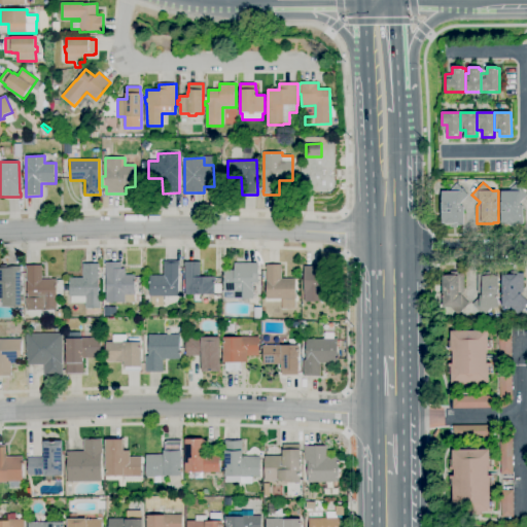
[(523,208),(523,225),(501,225),(501,191),(511,191),(518,183),(526,192),(526,195),(519,204),(523,208)]
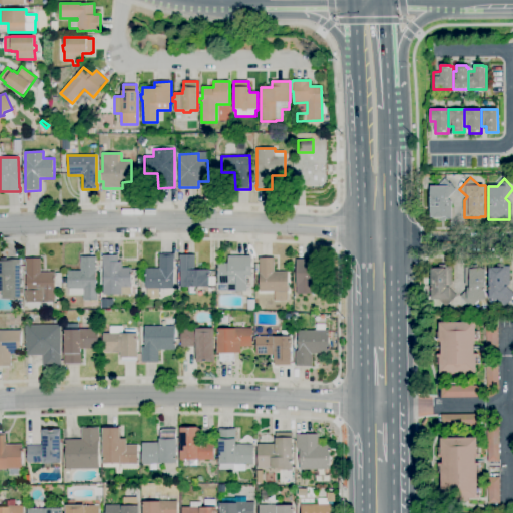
[(437,186),(444,179),(456,190),(448,198),(451,201),(451,217),(430,217),(430,186),(437,186)]
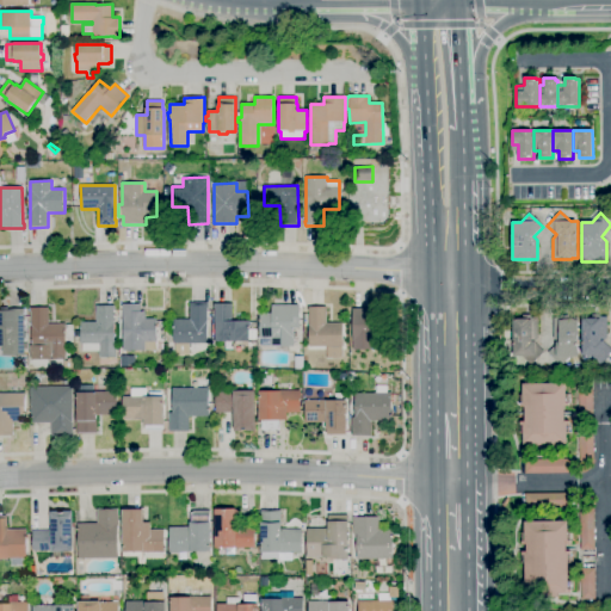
[(190,356),(176,356),(176,344),(173,344),(173,320),(190,320),(190,303),(209,303),(209,308),(208,308),(208,344),(190,344),(190,356)]
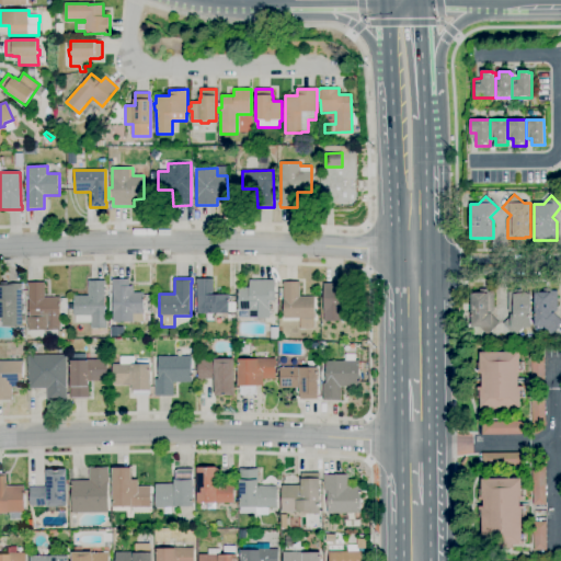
[(134,322),(113,322),(113,284),(112,284),(112,279),(129,279),(129,286),(134,286),(134,293),(145,293),(145,313),(144,313),(144,322),(134,322)]
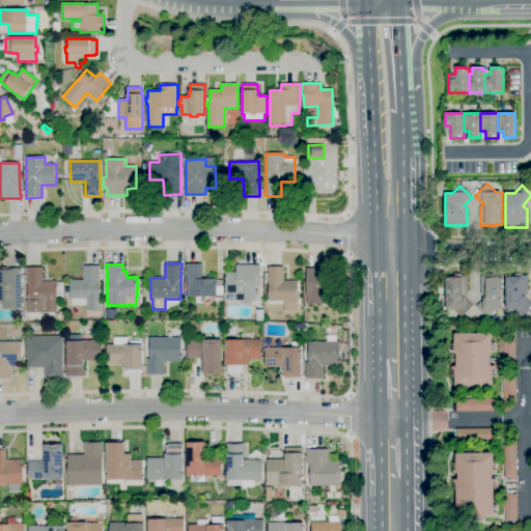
[(223,296),(217,296),(217,297),(187,297),(187,268),(186,268),(186,264),(201,264),(202,279),(217,279),(217,286),(223,286),(223,296)]
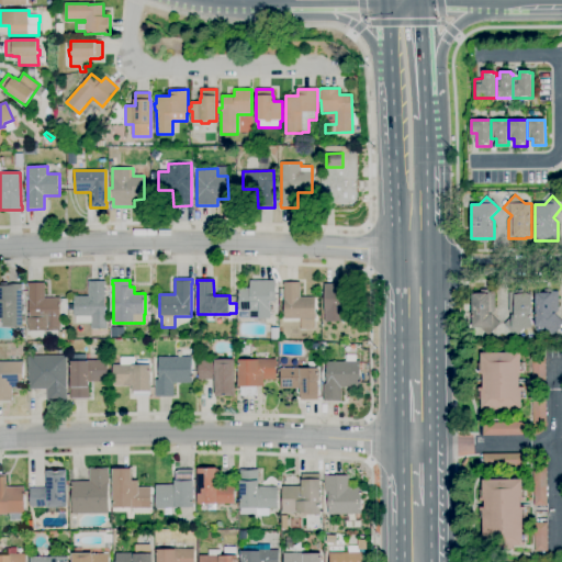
[(92,329),(92,323),(77,323),(76,316),(75,316),(74,298),(89,296),(89,281),(105,281),(107,285),(104,285),(105,314),(108,314),(108,329),(92,329)]
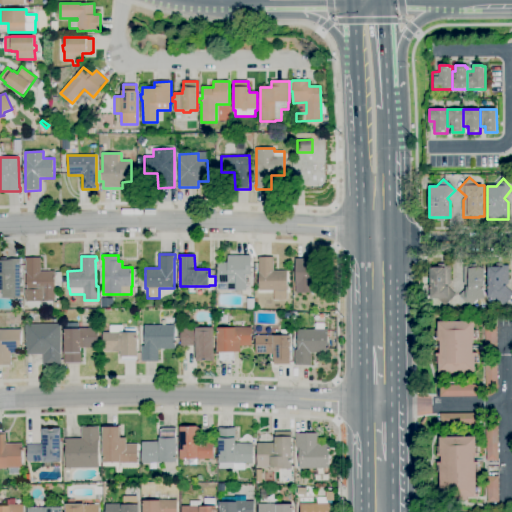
[(227,291),(227,284),(218,284),(218,263),(228,263),(228,256),(251,256),(252,275),(246,275),(246,291),(227,291)]
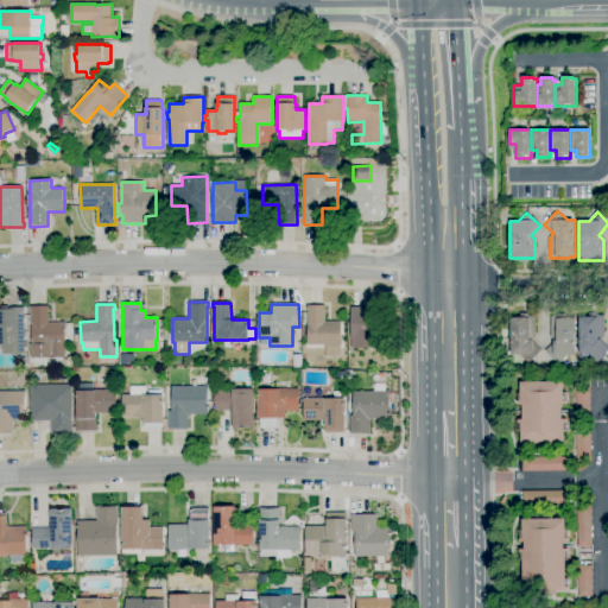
[(341,356),(325,358),(325,346),(308,346),(308,310),(306,310),(306,306),(324,305),(324,322),(341,322),(342,344),(341,344),(341,356)]
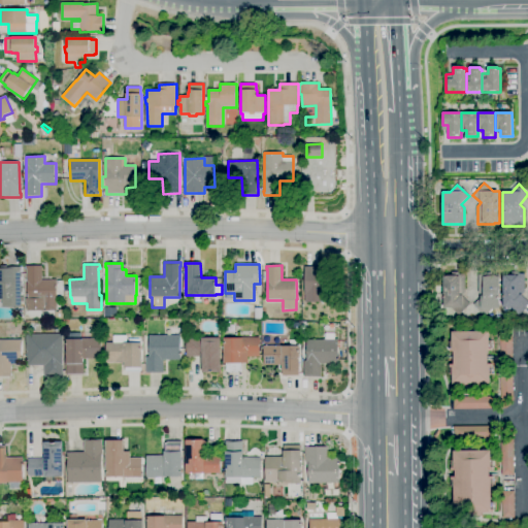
[(27,311),(26,298),(28,298),(27,269),(27,266),(42,266),(42,281),(57,281),(57,282),(63,282),(63,295),(57,295),(57,310),(27,311)]
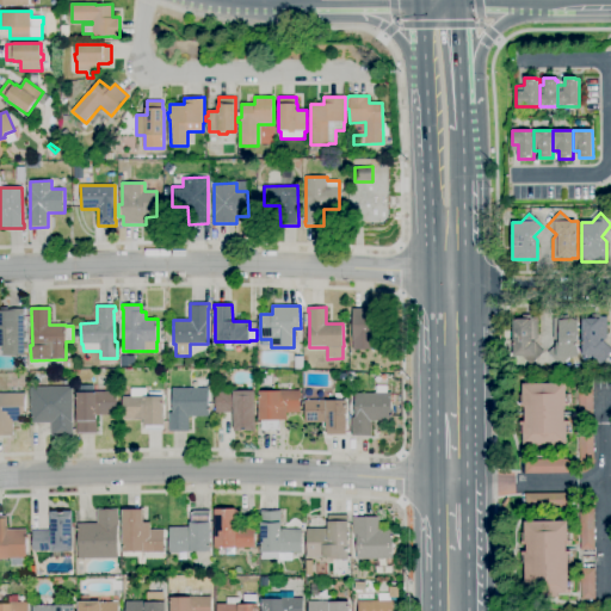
[(353,350),(352,309),(375,308),(375,316),(387,316),(387,341),(376,341),(376,350),(353,350)]
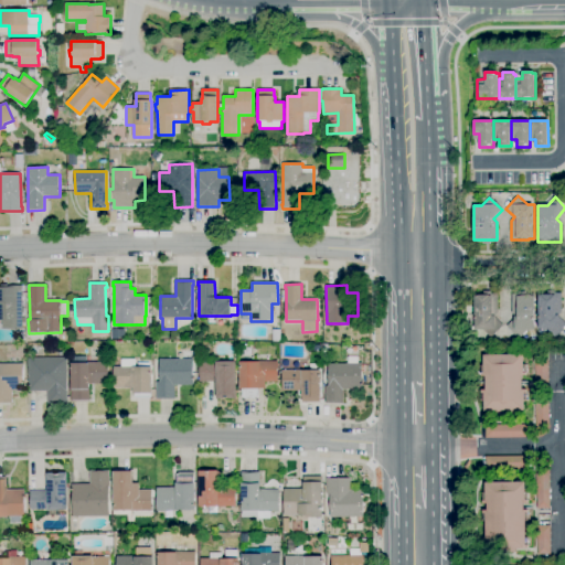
[(2,329),(1,320),(0,320),(0,288),(9,288),(9,286),(23,286),(23,289),(22,289),(23,329),(2,329)]
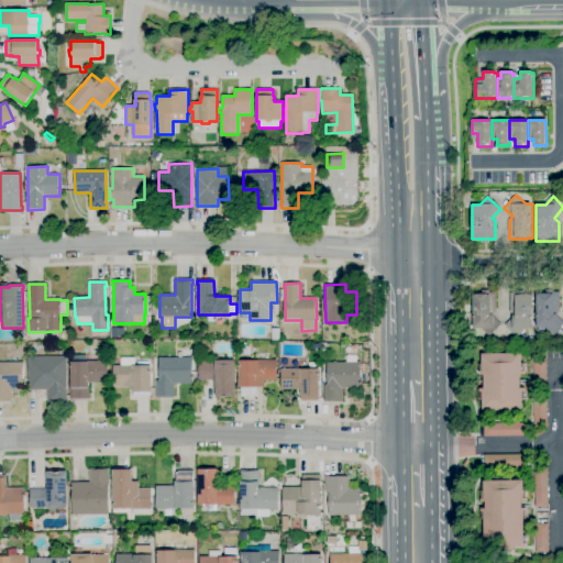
[(559,312),(556,315),(562,321),(562,326),(553,337),(544,329),(537,329),(537,295),(541,295),(541,291),(559,291),(559,312)]
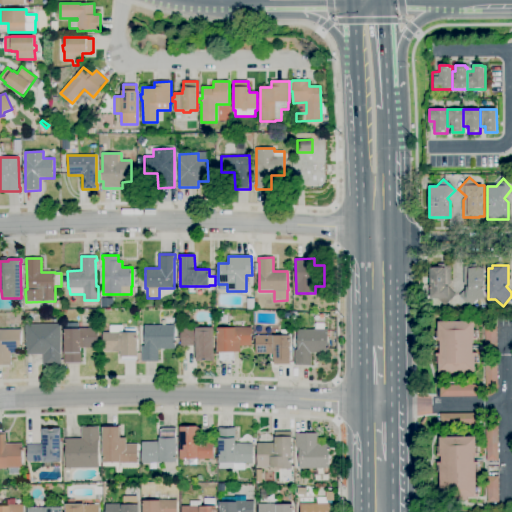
[(449,288),(456,295),(445,307),(437,299),(430,299),(430,268),(433,268),(433,267),(443,267),(443,268),(447,268),(447,286),(449,286),(449,288)]
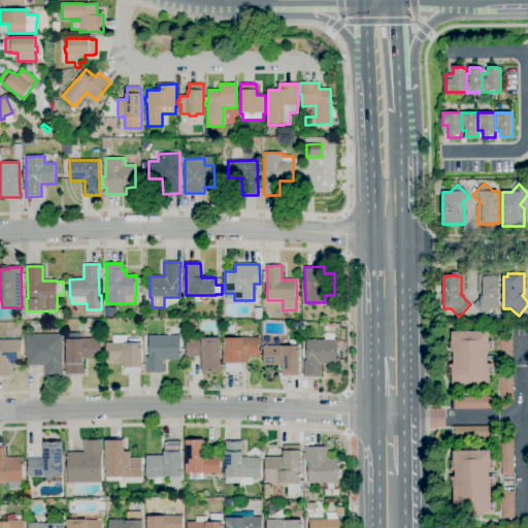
[(493,308),(485,317),(473,305),(482,296),(479,294),(479,275),(492,275),(492,276),(500,276),(500,308),(493,308)]
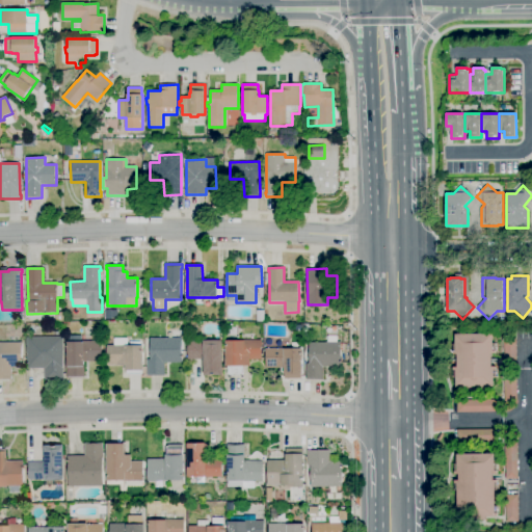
[(482,390),(468,390),(468,387),(456,387),(455,370),(453,370),(453,367),(457,367),(457,355),(452,355),(452,352),(455,352),(455,335),(494,334),(494,351),(496,351),(496,354),(491,354),(491,367),(497,367),(497,370),(494,370),(494,387),(482,387),(482,390)]
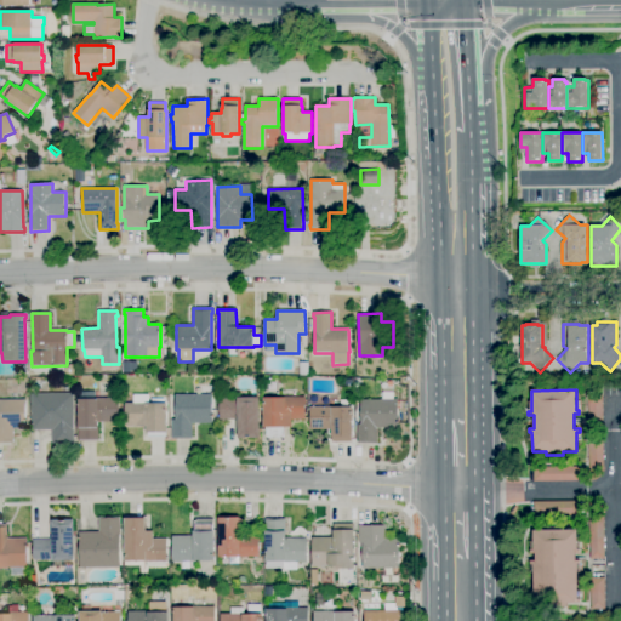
[(98,442),(79,442),(79,429),(78,429),(78,392),(95,392),(95,398),(119,398),(119,422),(98,422),(98,428),(98,442)]
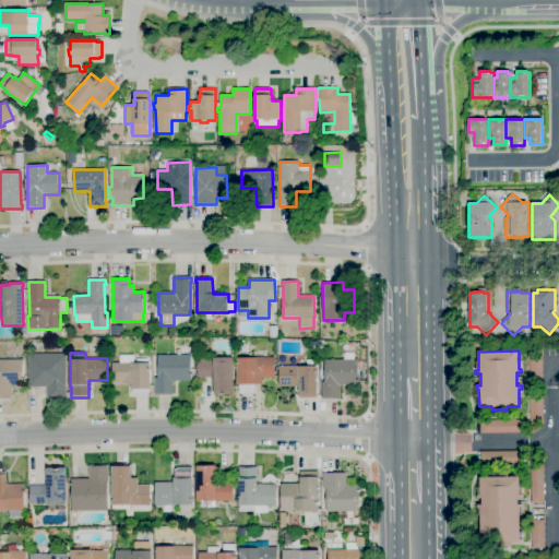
[(67,400),(47,400),(47,388),(28,388),(28,355),(66,354),(67,400)]
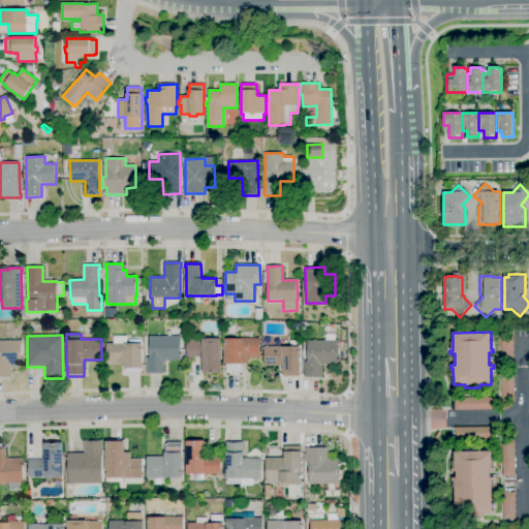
[(305,377),(304,362),(308,362),(308,341),(327,341),(325,335),(335,335),(336,340),(339,340),(339,365),(321,365),(321,377),(305,377)]
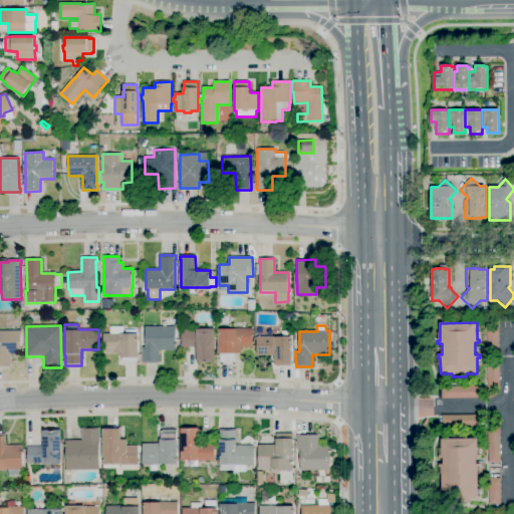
[(143,363),(142,347),(146,347),(145,327),(176,326),(176,350),(159,351),(159,363),(143,363)]
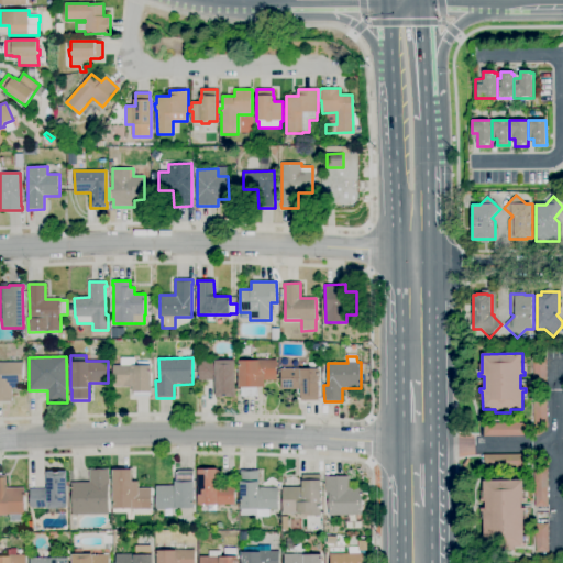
[(134,397),(134,393),(133,393),(133,386),(114,387),(113,378),(111,378),(111,373),(113,373),(113,366),(121,366),(121,359),(135,359),(135,366),(138,366),(138,362),(148,362),(150,366),(152,366),(152,393),(150,393),(150,397),(134,397)]
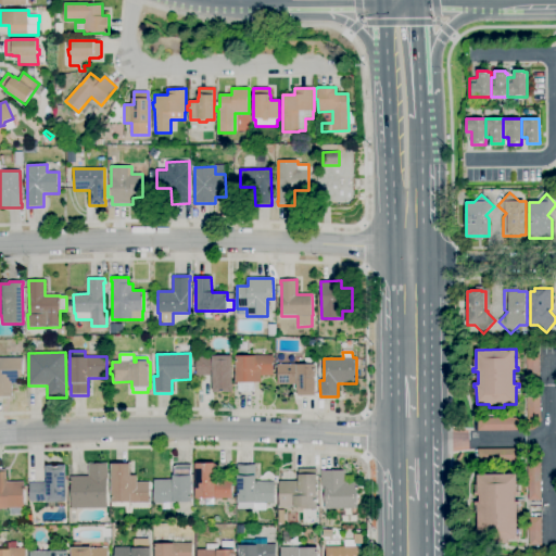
[(232,392),(213,392),(213,382),(211,382),(211,376),(196,376),(196,357),(200,357),(200,354),(203,354),(203,357),(213,357),(213,356),(232,356),(232,392)]
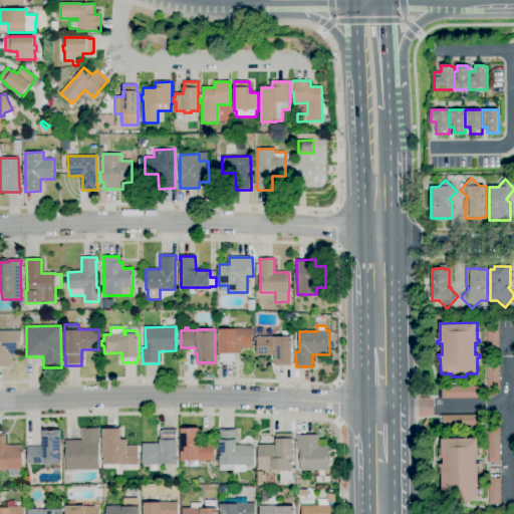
[(234,362),(220,362),(220,354),(218,354),(218,329),(237,329),(237,328),(253,328),(253,348),(242,347),(242,354),(234,354),(234,362)]
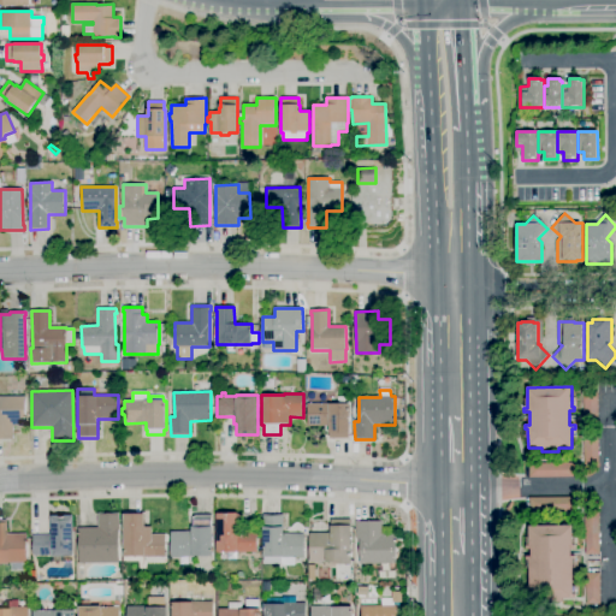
[(584,422),(584,394),(598,394),(598,422),(584,422)]
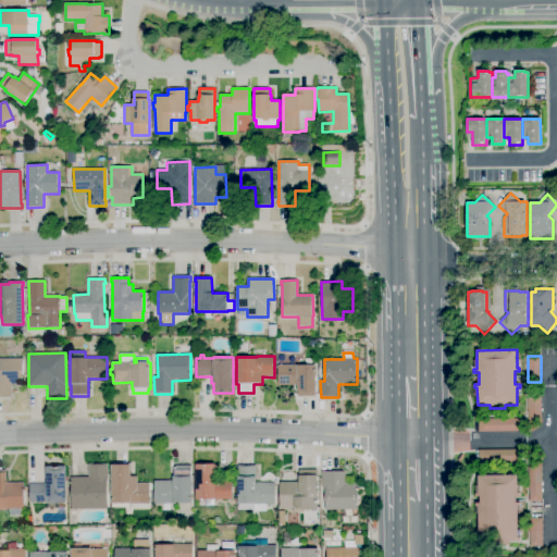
[(0,397),(0,359),(23,359),(23,385),(12,385),(12,397),(0,397)]
